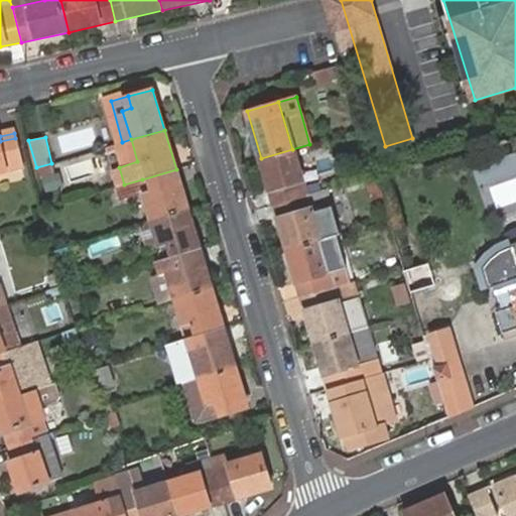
[(0,170),(22,166),(15,138),(0,141),(0,170)]
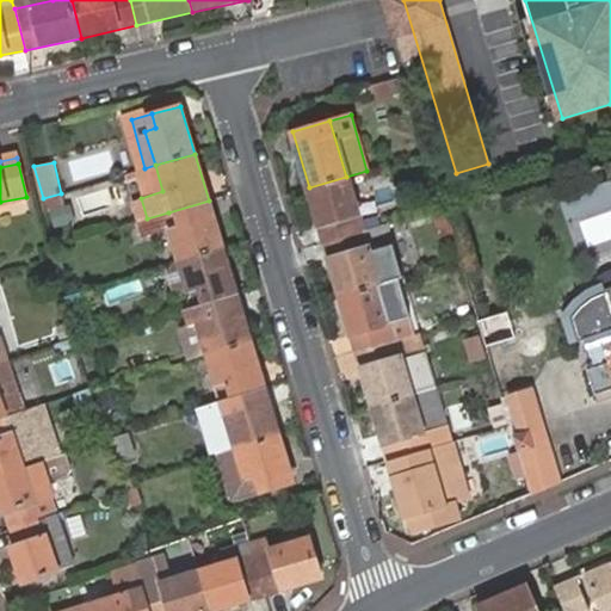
[(326,245),(363,233),(346,177),(309,187),(326,245)]
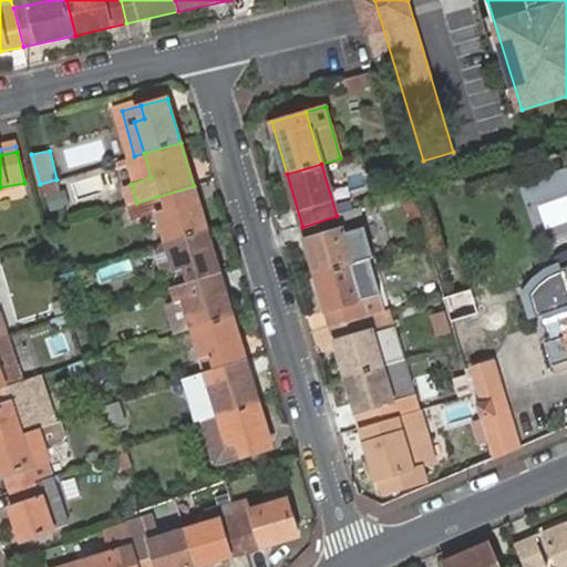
[(525,203),(566,194),(566,171),(521,181),(525,203)]
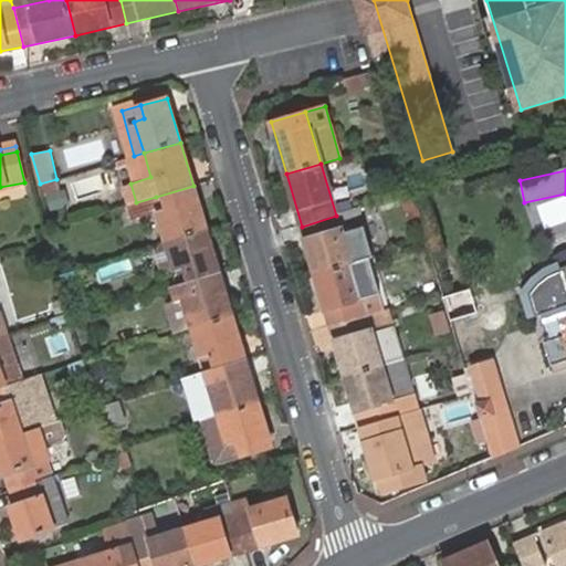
[(207,231),(194,186),(156,197),(169,242),(207,231)]
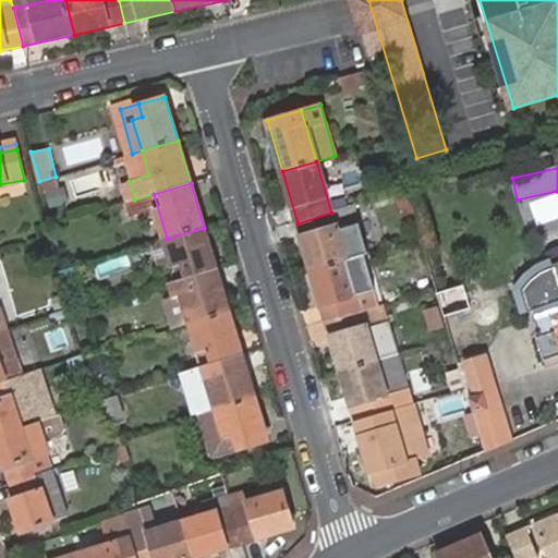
[(50,209),(69,206),(65,185),(46,189),(50,209)]
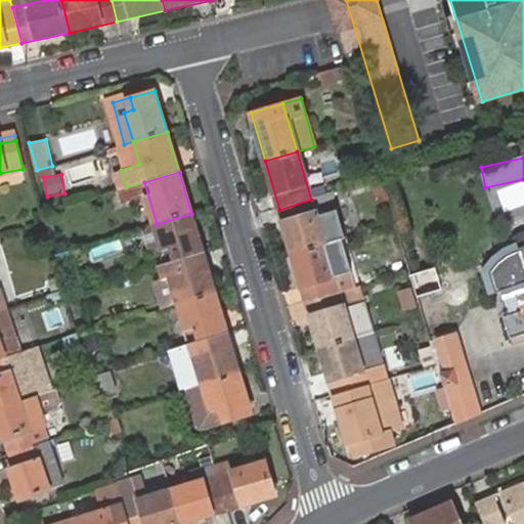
[(523,179),(504,186),(510,206),(523,201),(523,179)]
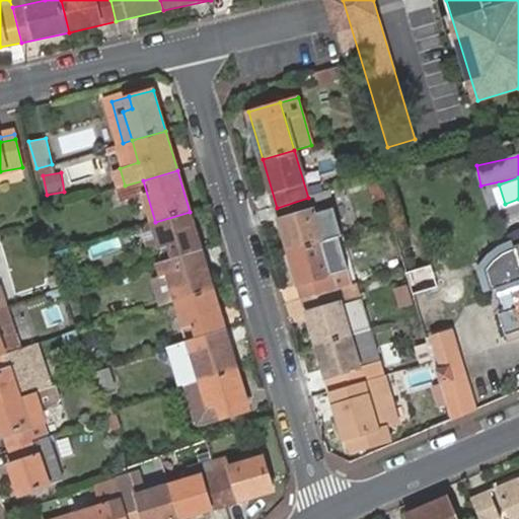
[(313,216),(308,198),(277,208),(291,253),(321,243),(313,216)]
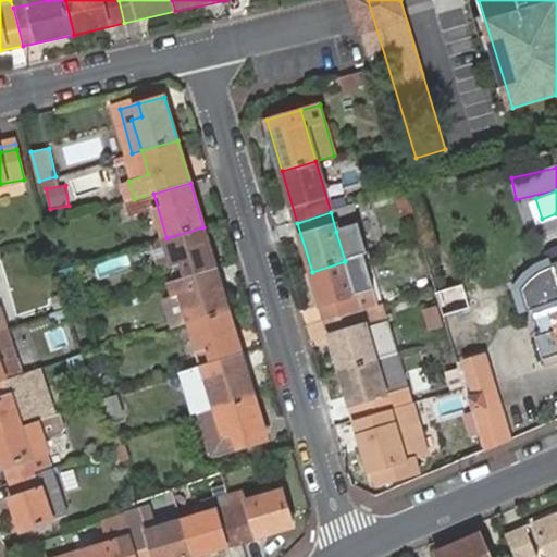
[(366,256),(357,225),(336,232),(345,261),(363,256),(366,256)]
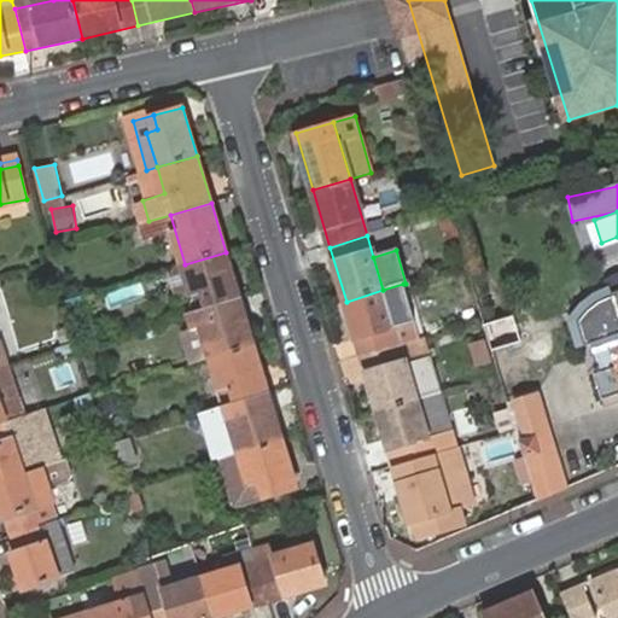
[(239,299),(226,252),(185,264),(199,312),(239,299)]
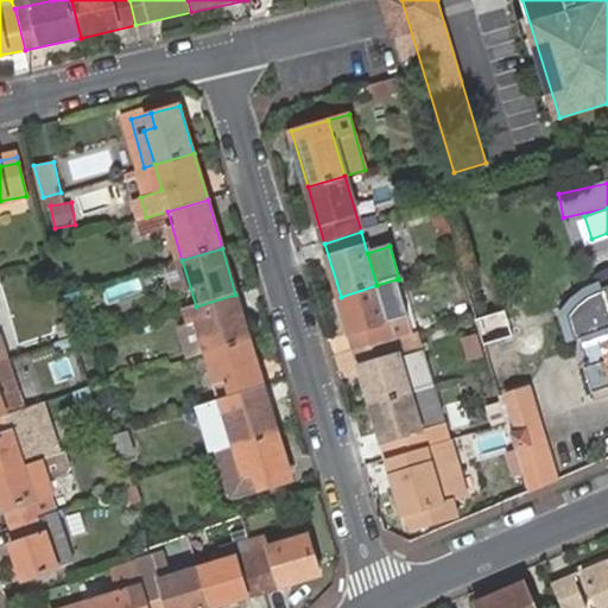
[(413,337),(397,279),(377,285),(393,343),(413,337)]
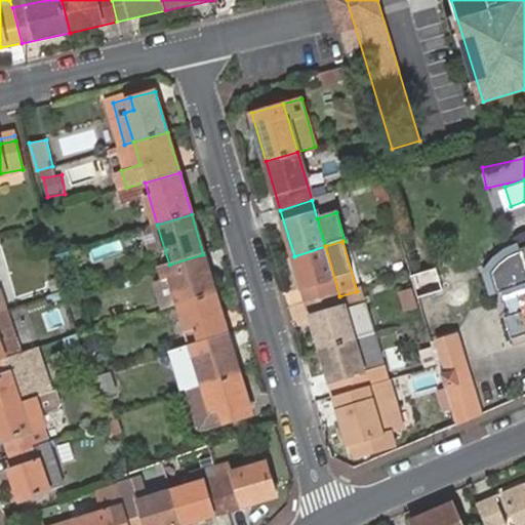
[(309,305),(339,296),(325,246),(294,256),(309,305)]
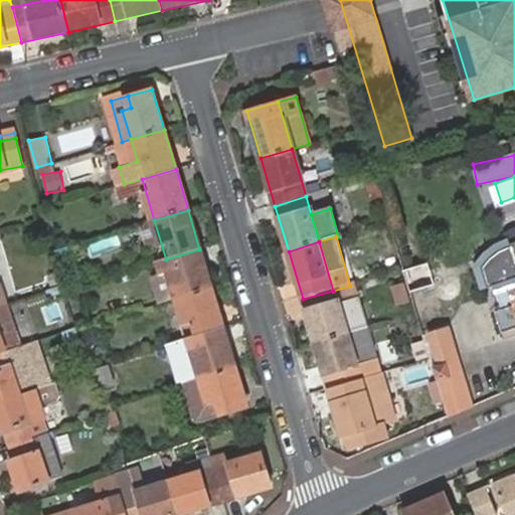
[(514,243),(506,247),(498,251),(490,256),(481,265),(487,286),(489,285),(497,307),(494,308),(501,331),(514,326),(514,243)]
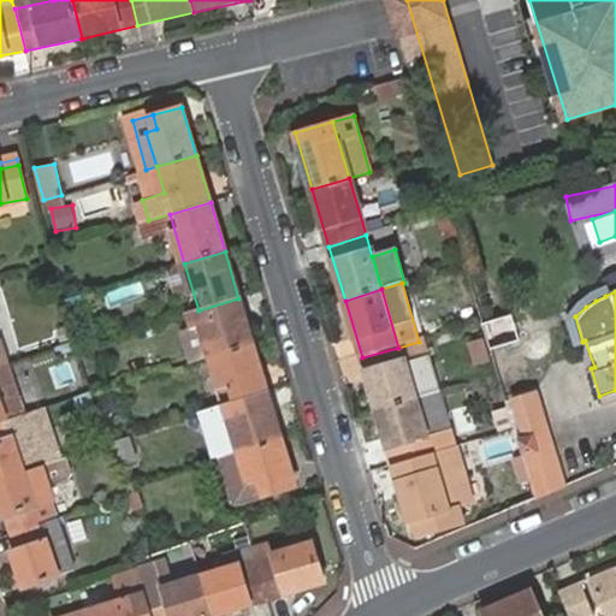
[(83,292),(60,300),(64,312),(87,304),(83,292)]
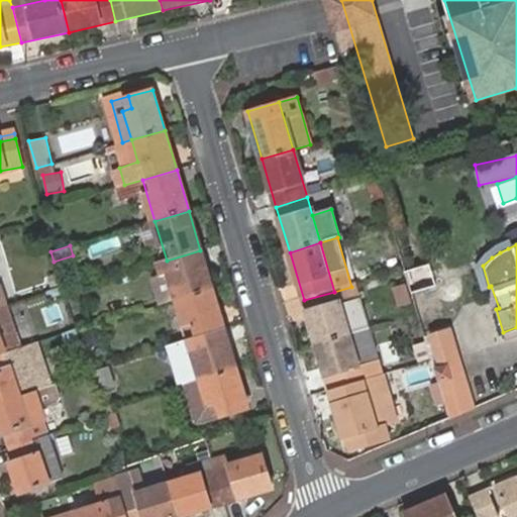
[(211,288),(200,250),(167,261),(177,297),(211,288)]
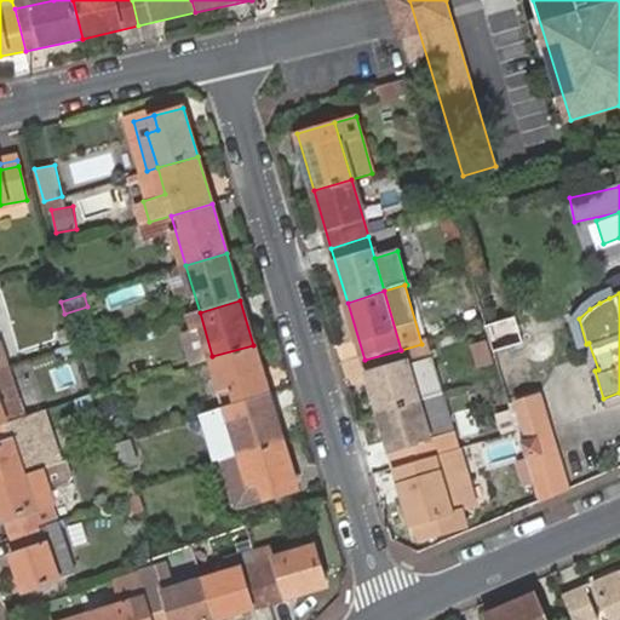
[(190,367),(207,362),(197,329),(181,334),(190,367)]
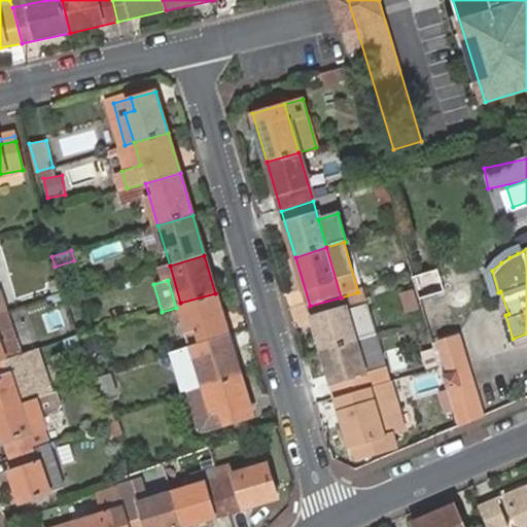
[(80,281),(61,286),(62,289),(64,296),(83,290),(80,281)]
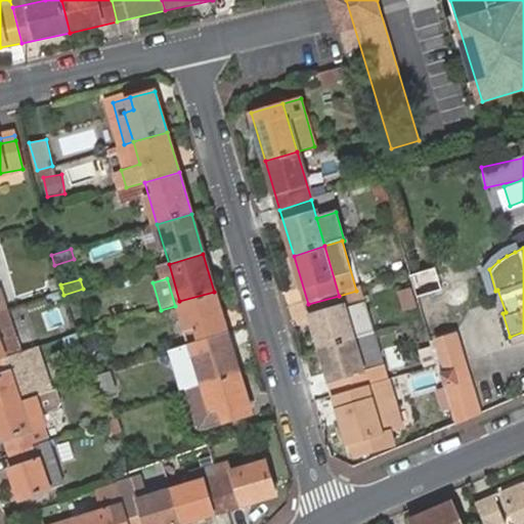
[(402,313),(418,309),(413,288),(398,292),(402,313)]
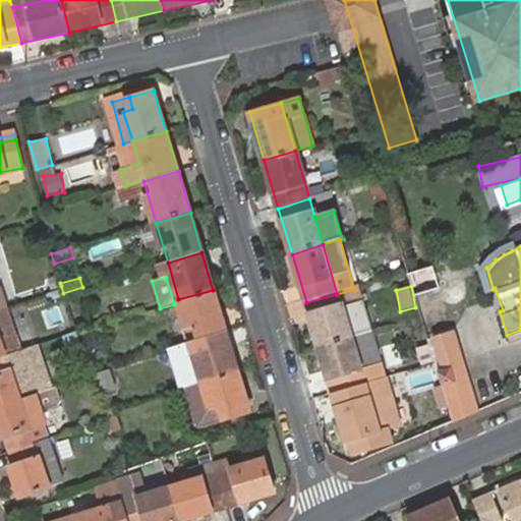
[(371,330),(359,287),(354,289),(337,294),(349,337),(371,330)]
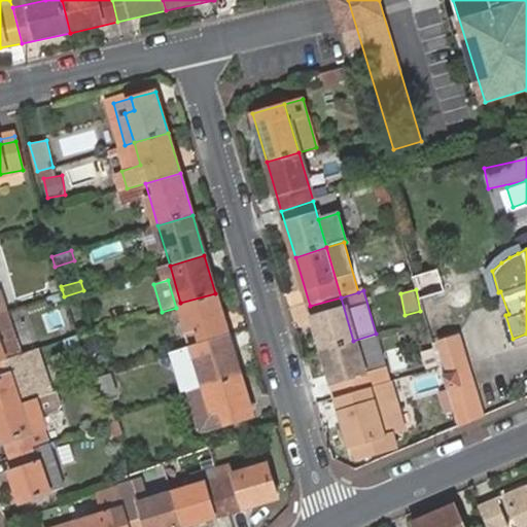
[(227,334),(215,293),(180,303),(192,345),(227,334)]
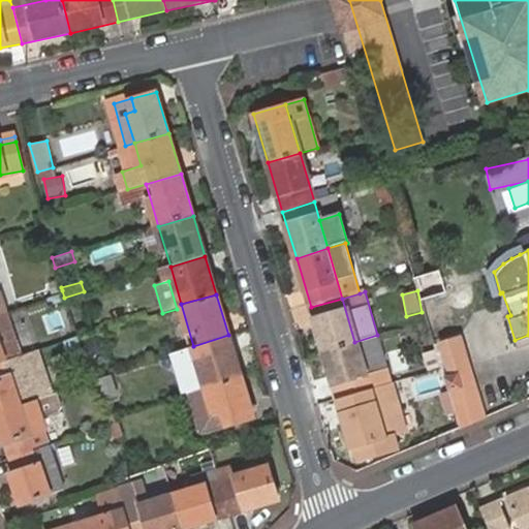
[(323,350),(354,342),(342,299),(311,307),(323,350)]
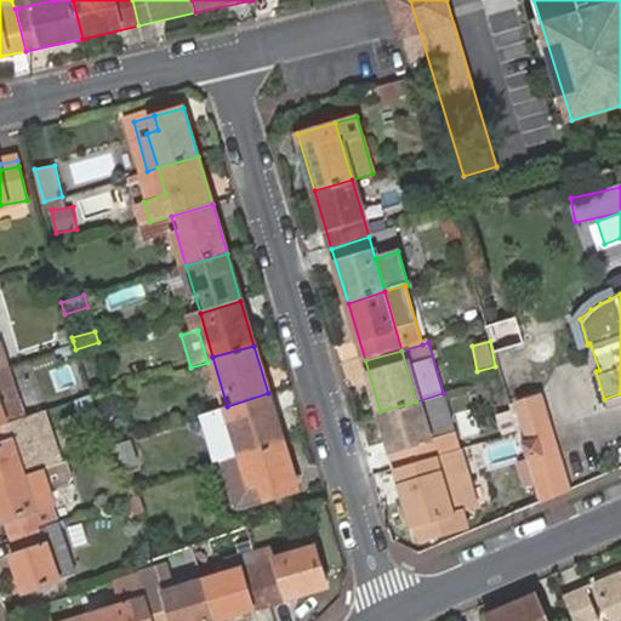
[(283,442),(268,393),(227,406),(241,455),(283,442)]
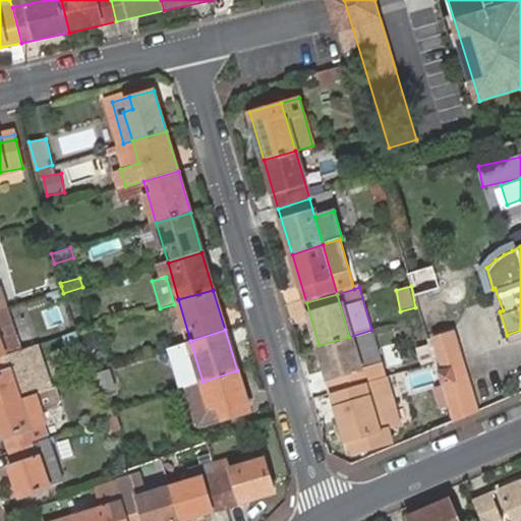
[(386,379),(371,330),(349,337),(363,385),(386,379)]
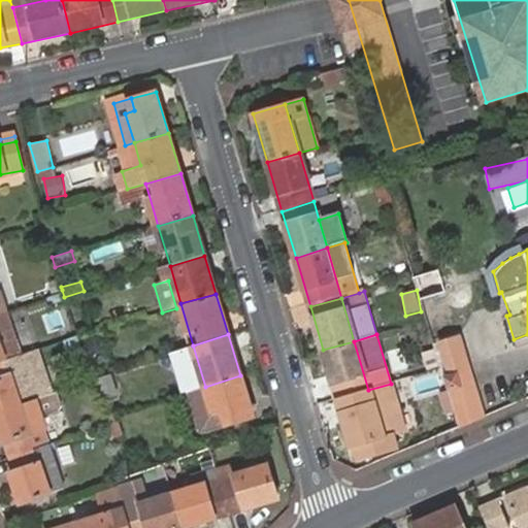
[(459,427),(486,419),(461,336),(439,342),(448,367),(440,369),(459,427)]
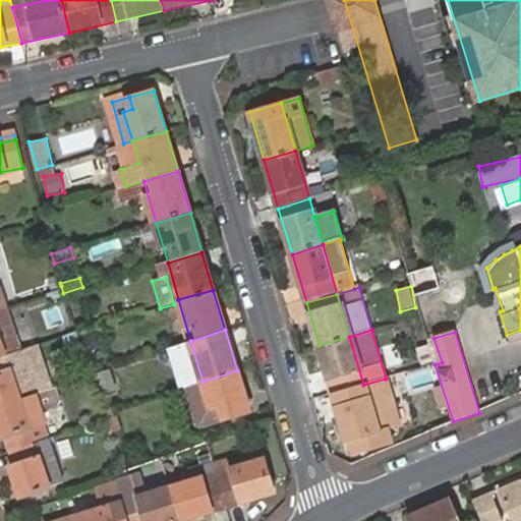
[(333,394),(363,385),(349,337),(319,345),(333,394)]
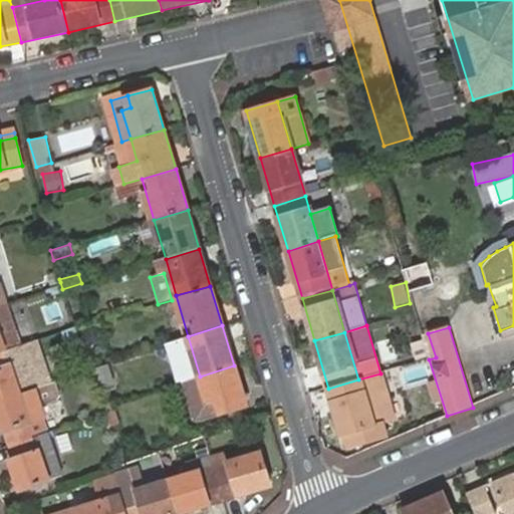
[(37,338),(8,350),(0,352),(0,399),(21,391),(33,387),(51,379),(37,338)]
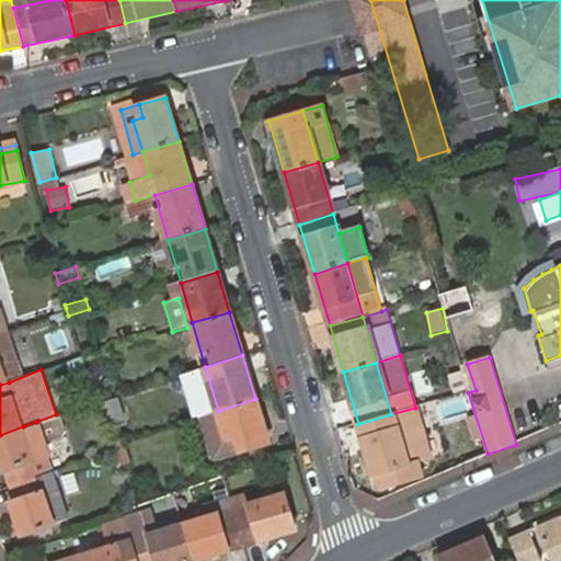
[(103,403),(111,422),(125,416),(117,397),(103,403)]
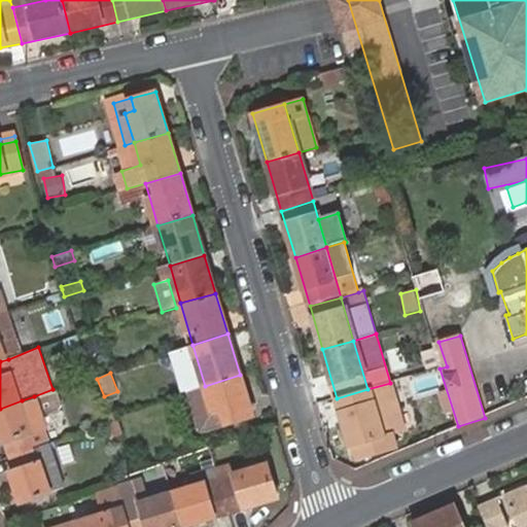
[(252,416),(240,375),(205,386),(213,414),(222,411),(227,424),(252,416)]
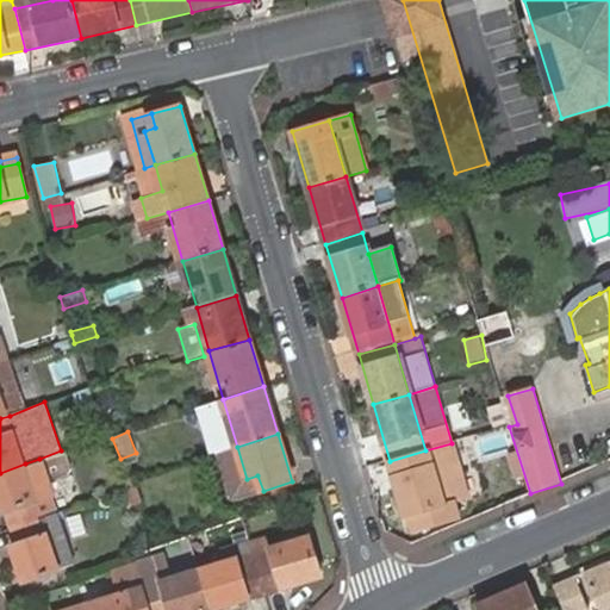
[(430,467),(425,450),(390,461),(406,517),(442,506),(430,467)]
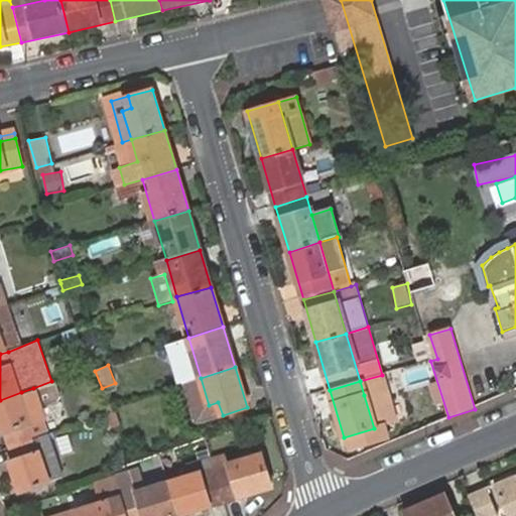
[(43,418),(33,388),(21,392),(31,422),(43,418)]
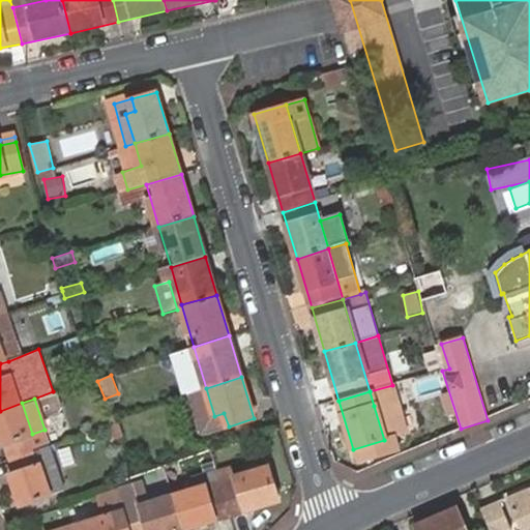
[(391,401),(374,406),(384,440),(402,435),(391,401)]
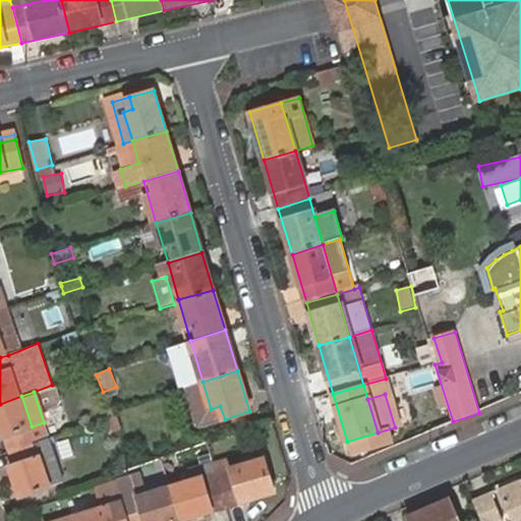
[(32,426),(21,396),(0,404),(0,431),(1,436),(6,435),(12,451),(37,442),(32,426)]
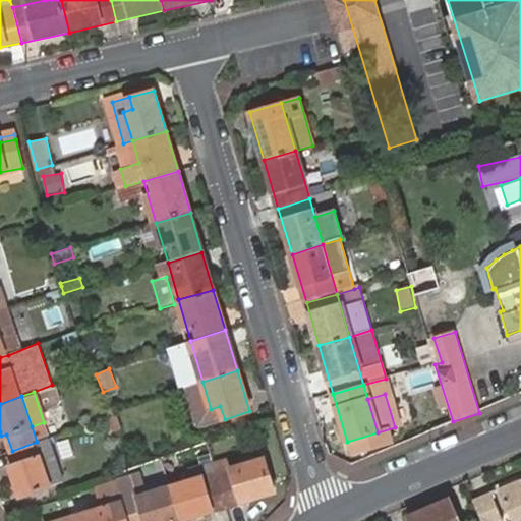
[(55,455),(49,438),(37,442),(12,451),(16,462),(10,463),(21,496),(52,485),(43,459),(55,455)]
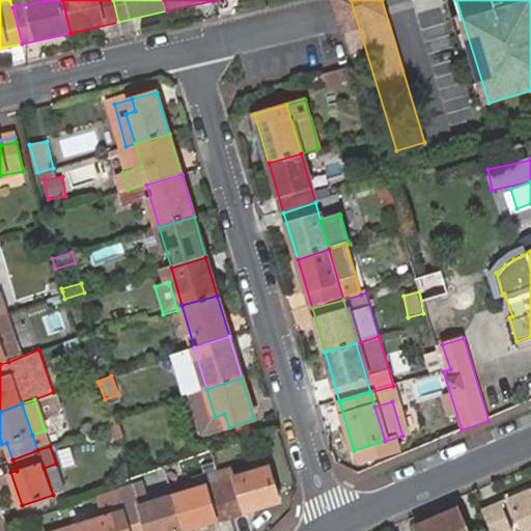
[(269,464),(220,479),(230,513),(280,497),(269,464)]
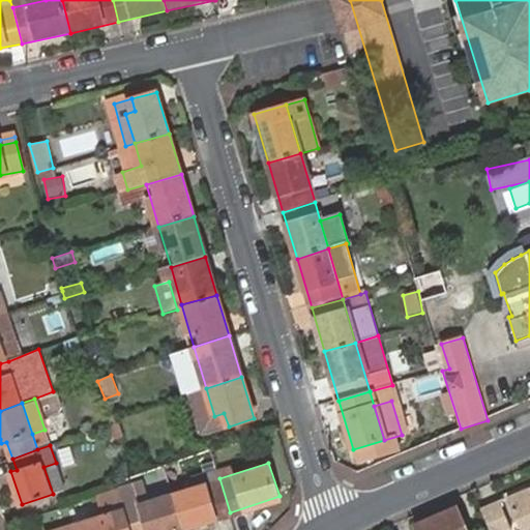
[(230,512),(219,478),(173,493),(183,527),(230,512)]
